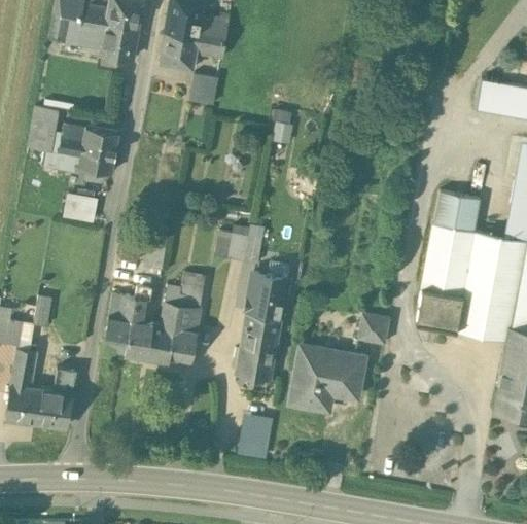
[(56,0),(53,15),(67,18),(69,19),(69,18),(79,20),(138,30),(142,0),(108,0),(107,9),(82,5),(82,0),(56,0)]
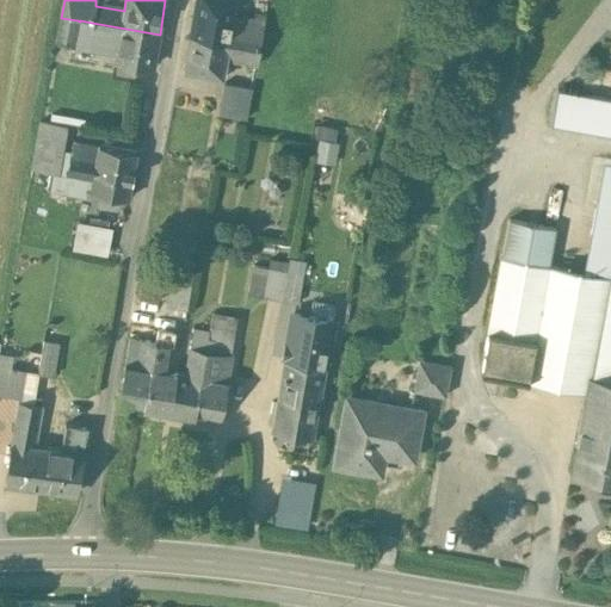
[(235,11),(198,5),(192,39),(229,45),(232,30),(235,11)]
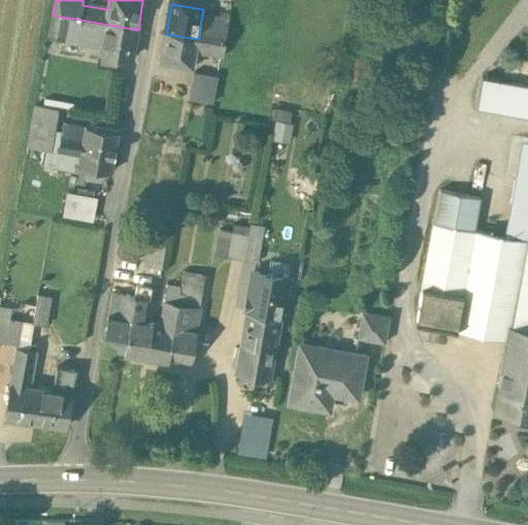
[(67,18),(53,15),(48,39),(63,41),(67,18)]
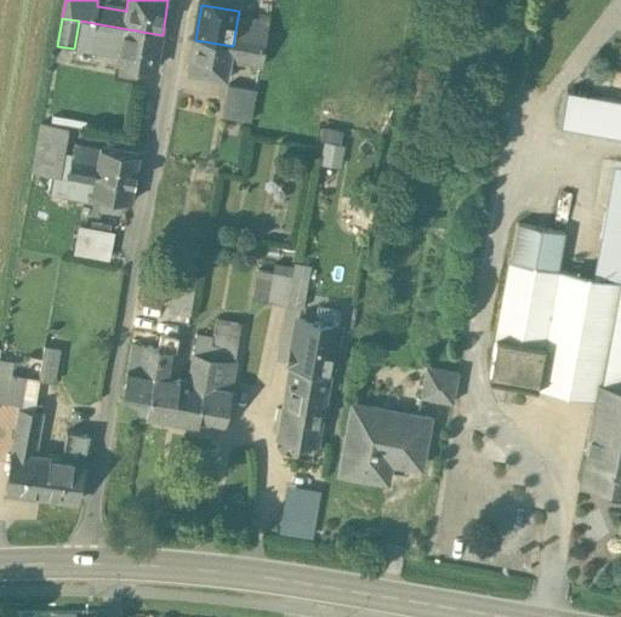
[(163,35),(93,23),(81,21),(81,22),(80,30),(84,30),(83,35),(90,36),(90,39),(121,45),(118,63),(155,70),(163,35)]
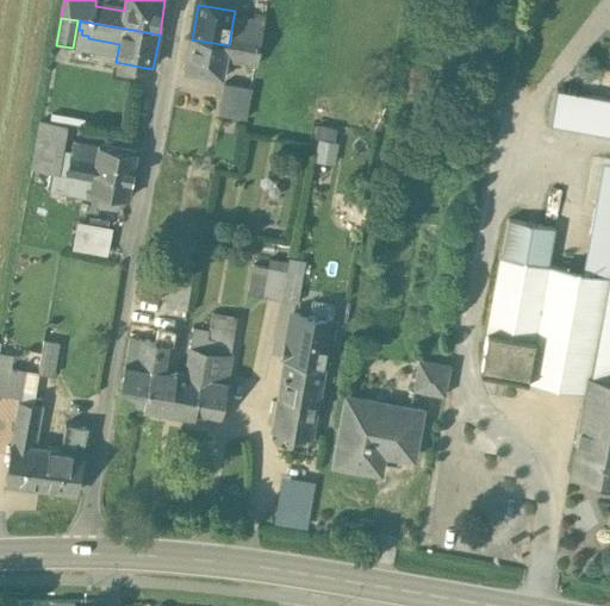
[(262,36),(231,30),(229,45),(260,51),(262,36)]
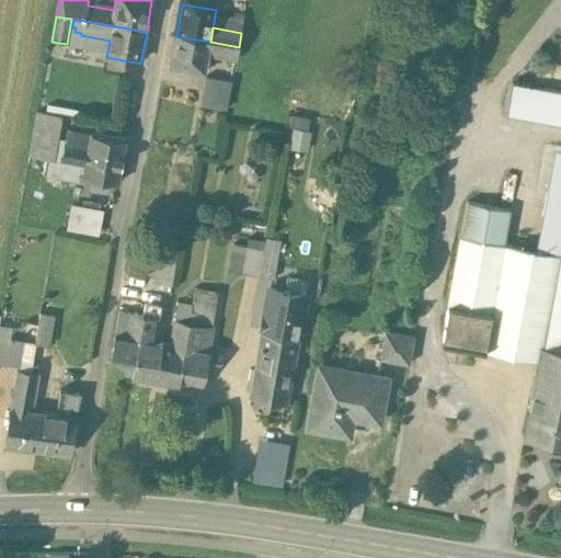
[(210,42),(176,36),(171,68),(205,75),(208,57),(210,42)]
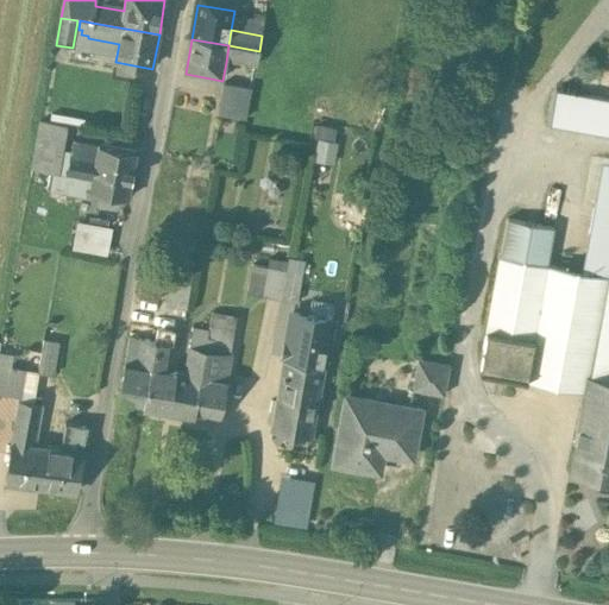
[(259,51),(228,45),(226,62),(257,67),(259,51)]
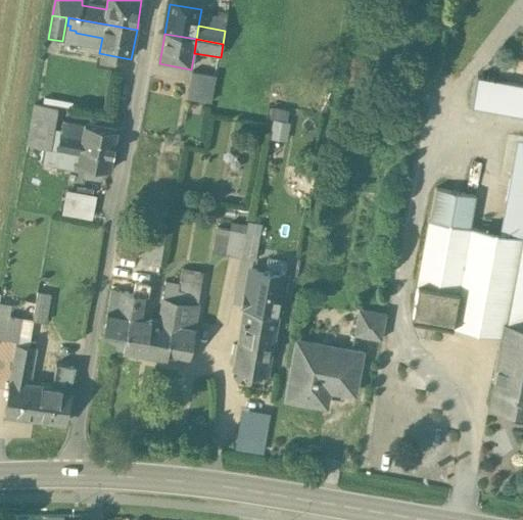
[(216,79),(192,74),(187,100),(211,104),(216,79)]
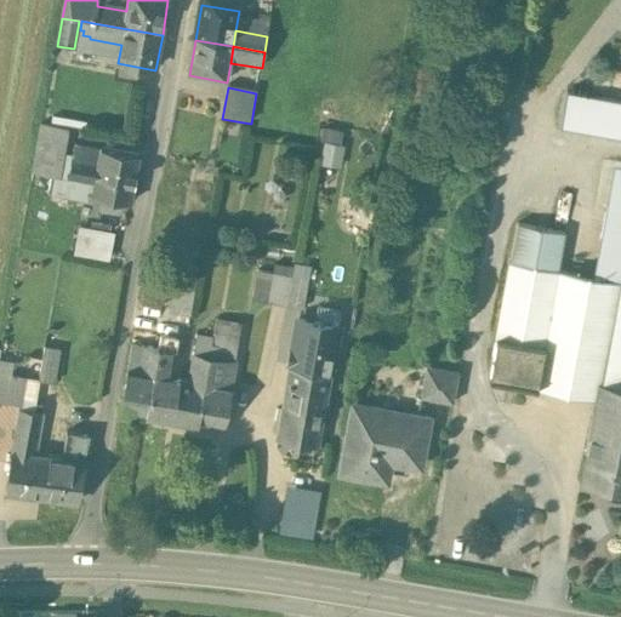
[(620,104),(567,96),(560,130),(620,140),(620,104)]
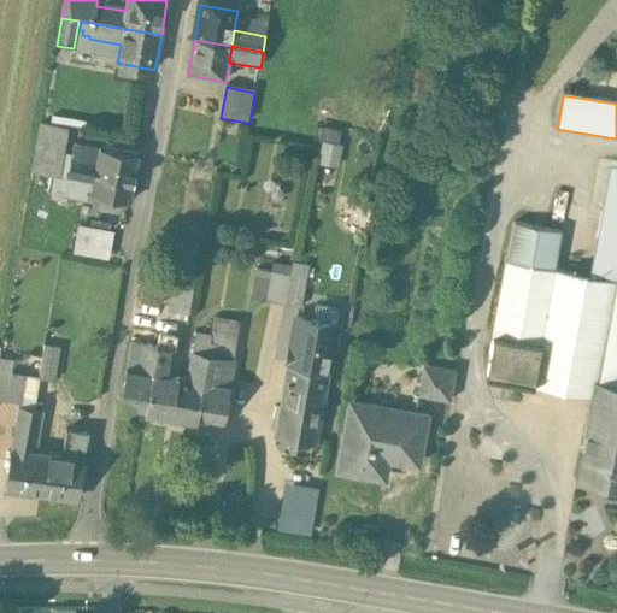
[(69,131),(41,125),(33,175),(59,180),(69,131)]
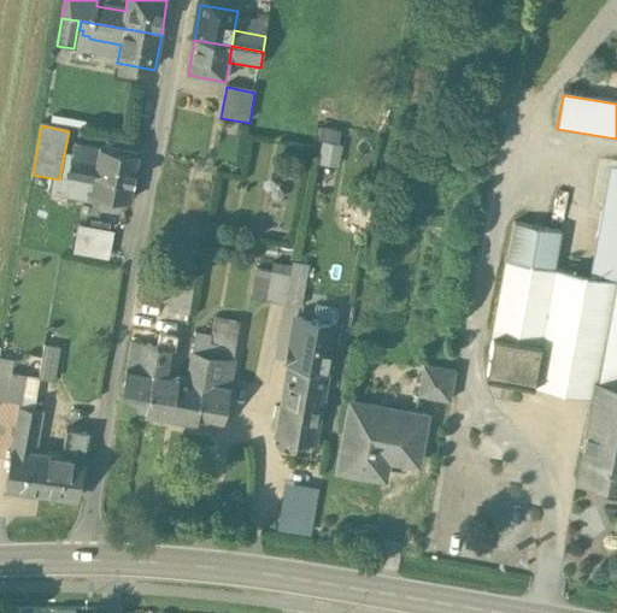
[(342,147),(318,143),(315,168),(339,171),(342,147)]
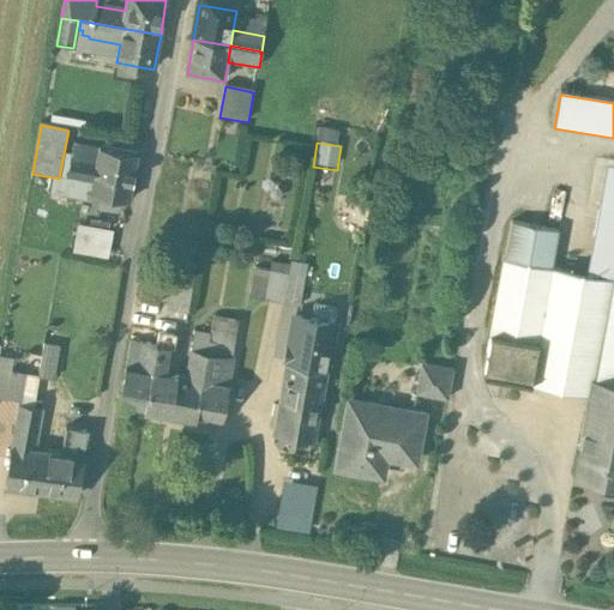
[(138,157),(74,145),(67,180),(94,185),(91,197),(128,204),(138,157)]
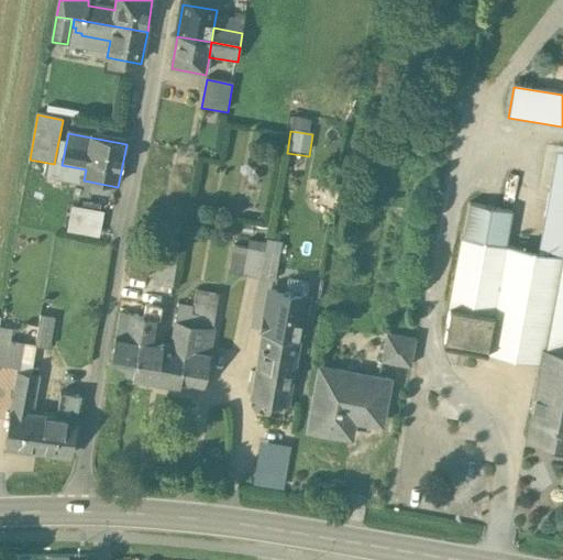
[(562,156),(549,238),(562,240),(562,156)]
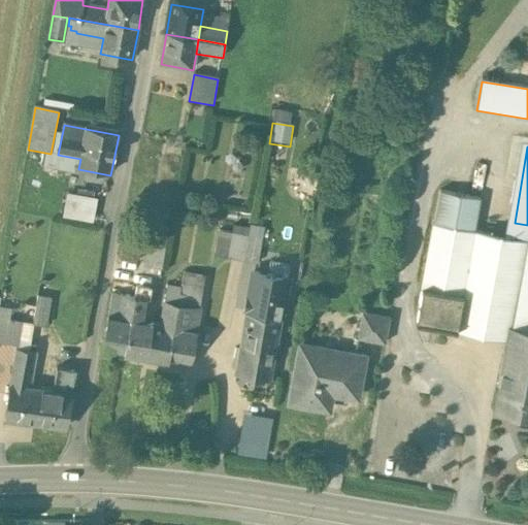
[(96,221),(99,195),(67,192),(64,218),(96,221)]
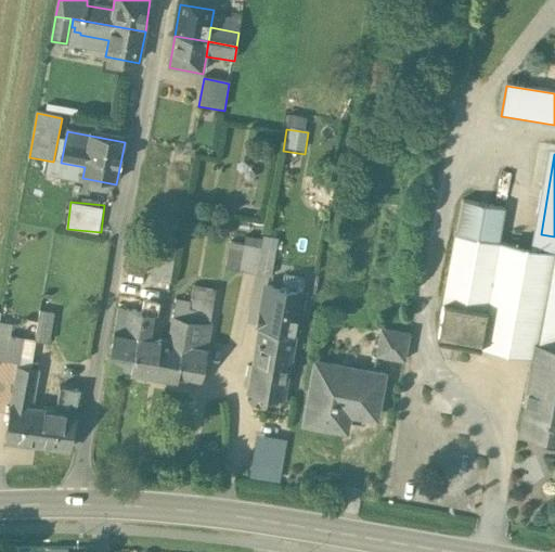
[(504,210),(462,203),(456,238),(499,245),(504,210)]
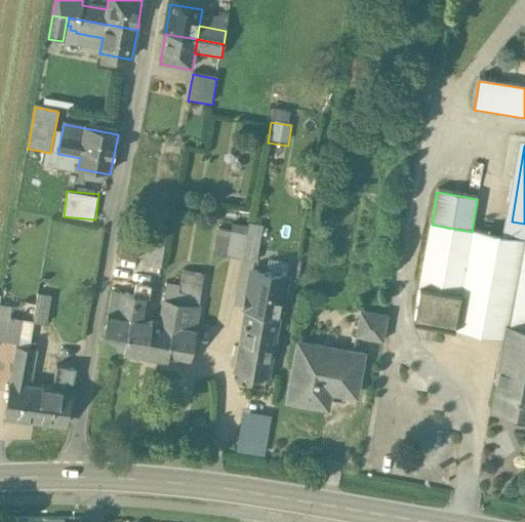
[(524,241),(472,232),(432,225),(419,288),(459,296),(453,331),(502,340),(506,326),(508,326),(524,329),(524,241)]
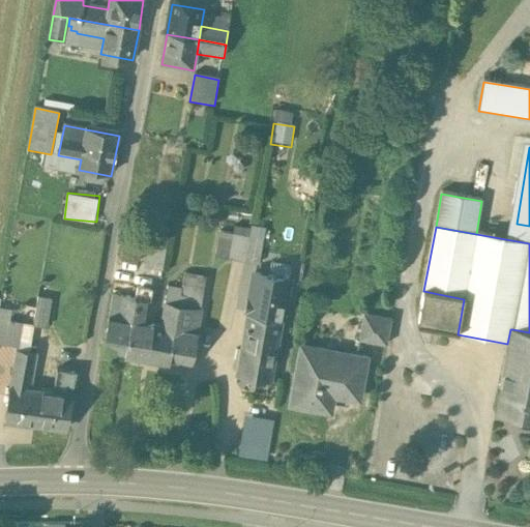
[(170,231),(153,228),(146,268),(163,271),(170,231)]
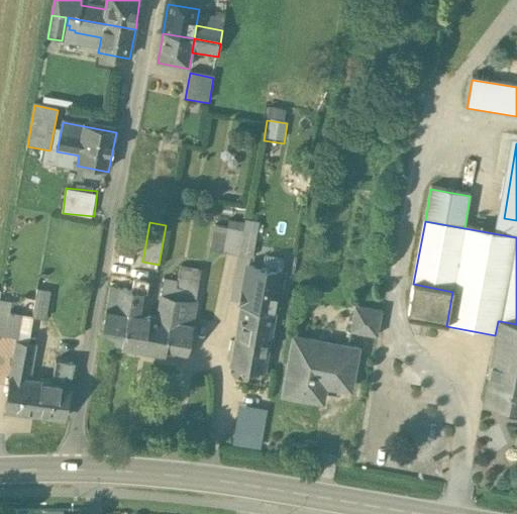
[(242,234),(214,228),(210,251),(238,258),(242,234)]
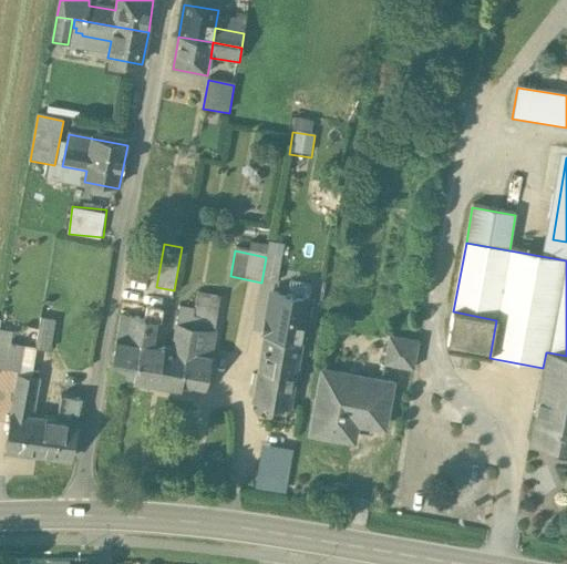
[(280,259),(266,257),(261,283),(276,285),(280,259)]
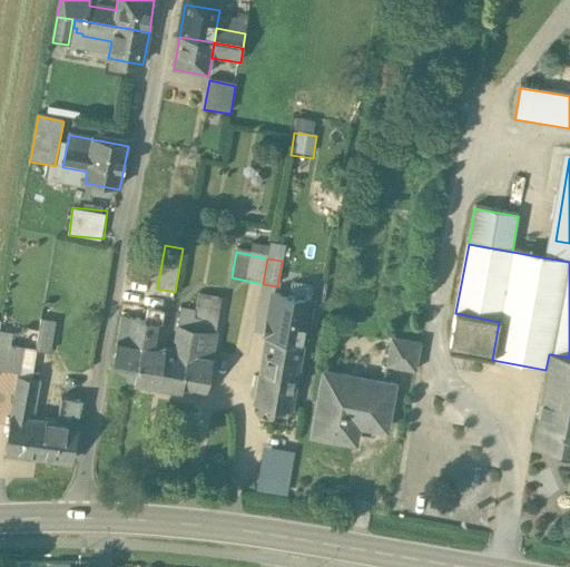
[(274,295),(266,341),(302,346),(310,302),(274,295)]
